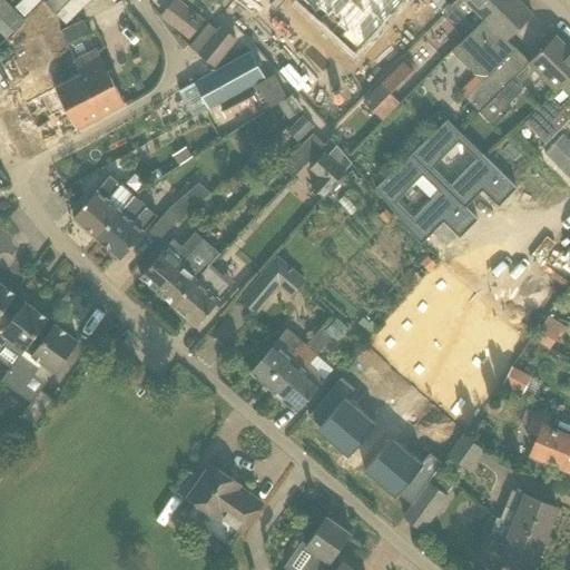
[(22,0),(16,7),(26,16),(40,0),(22,0)]
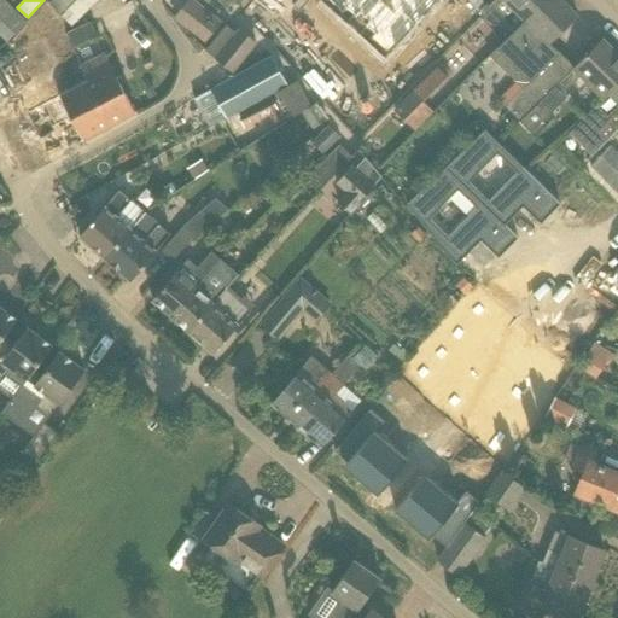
[(73,24),(97,0),(53,0),(51,4),(73,24)]
